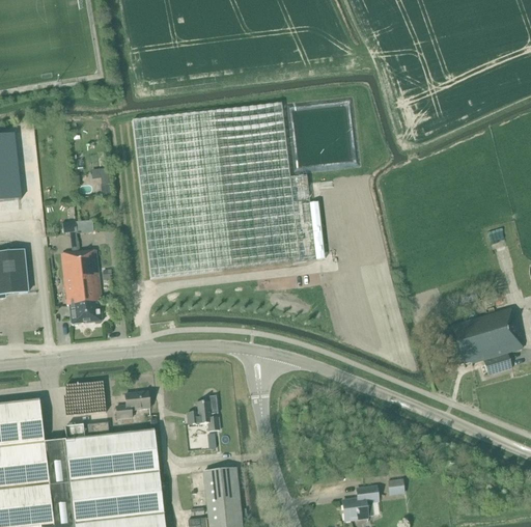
[(150,276),(316,257),(325,256),(318,200),(310,201),(307,173),(290,174),(281,101),(133,118),(150,276)]
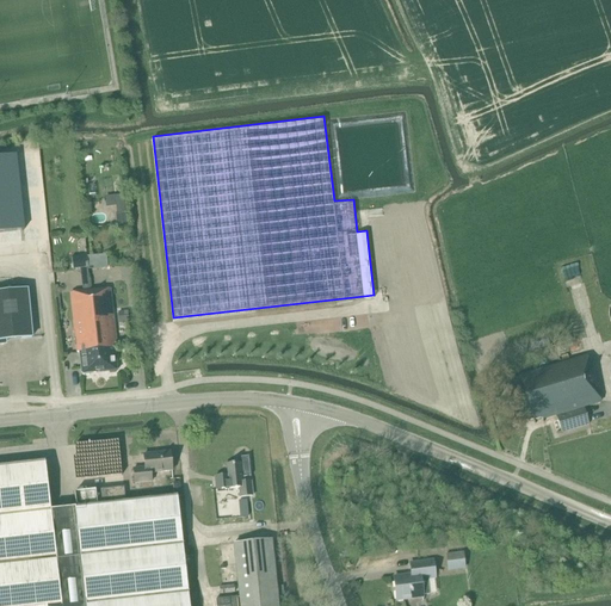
[(17,152),(0,153),(0,228),(24,227),(17,152)]
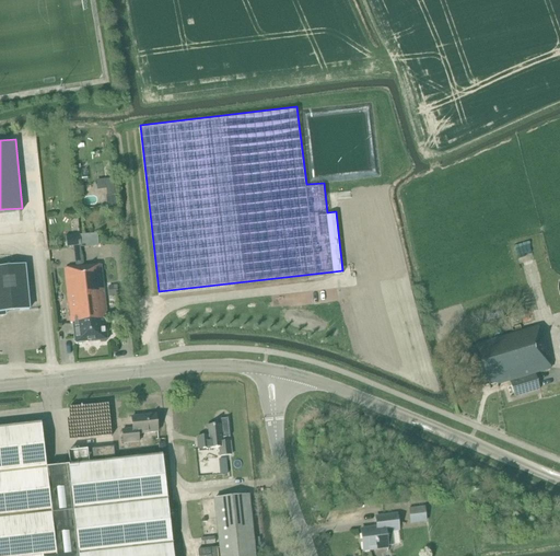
[(115,192),(113,176),(105,176),(107,193),(115,192)]
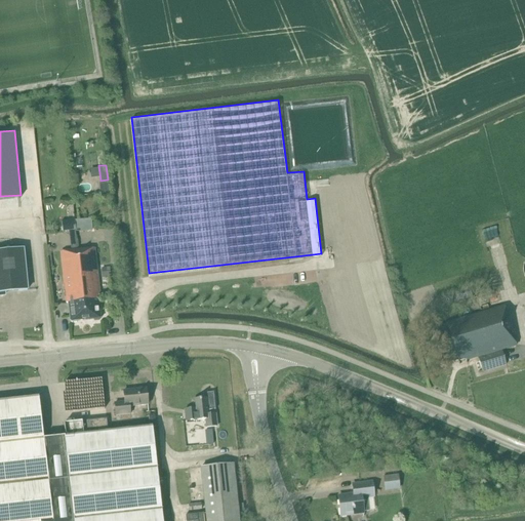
[(94,227),(94,214),(65,215),(65,228),(94,227)]
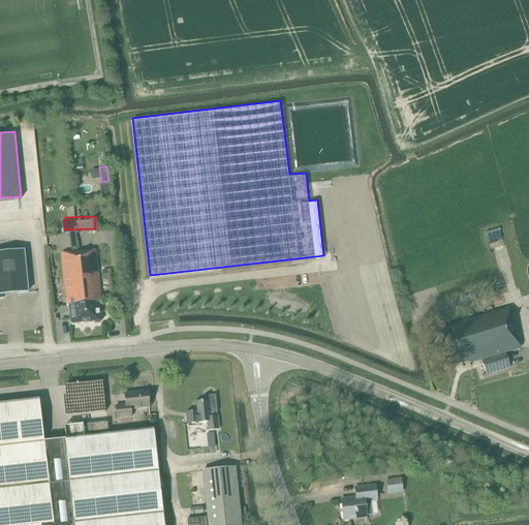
[(101,298),(96,246),(79,248),(82,277),(79,277),(81,297),(91,296),(92,305),(85,306),(86,318),(102,317),(100,299),(101,298)]
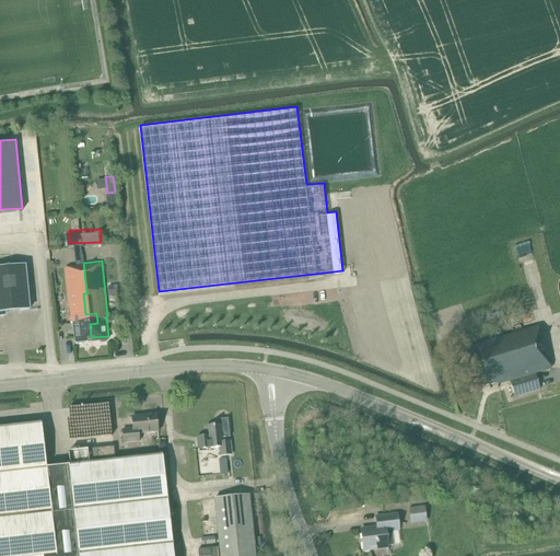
[(0,312),(3,312),(3,309),(30,305),(25,262),(0,263),(0,312)]
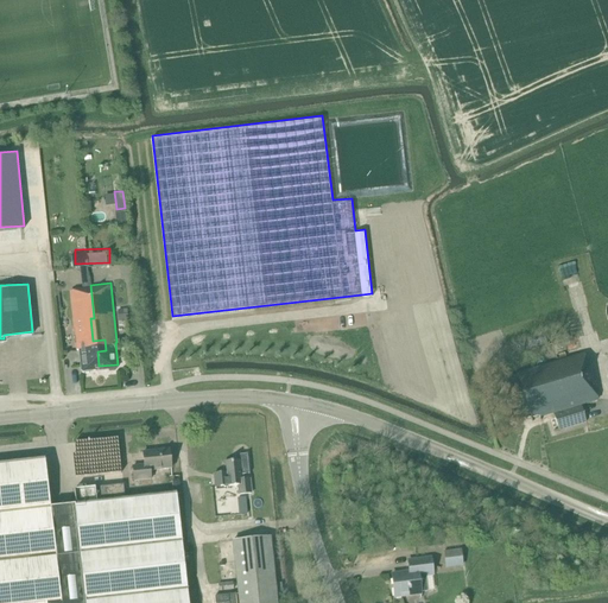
[(90,285),(70,287),(77,347),(78,347),(81,368),(99,366),(97,351),(106,350),(105,340),(93,341),(90,318),(94,318),(90,285)]
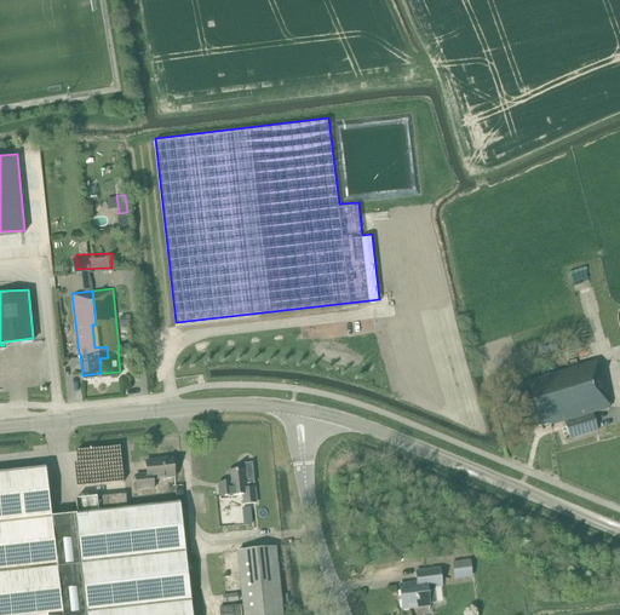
[(131,323),(130,311),(120,312),(121,323),(131,323)]
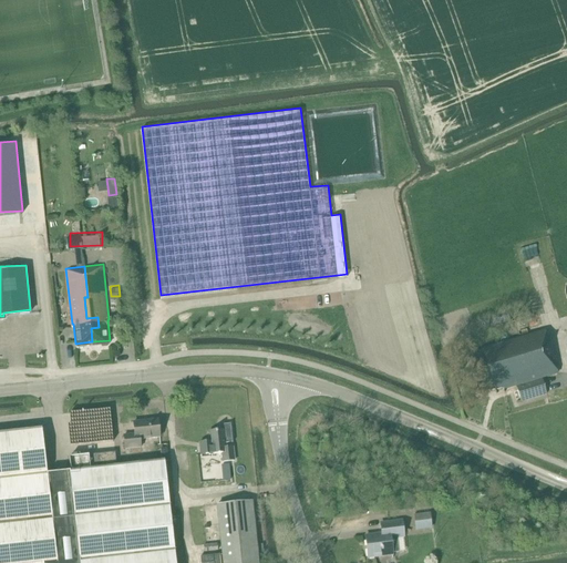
[(482,348),(468,352),(473,365),(472,366),(475,377),(476,376),(480,389),(495,385),(495,387),(504,384),(504,386),(516,381),(521,399),(547,391),(542,375),(546,372),(550,371),(558,369),(545,327),(482,346),(482,348)]
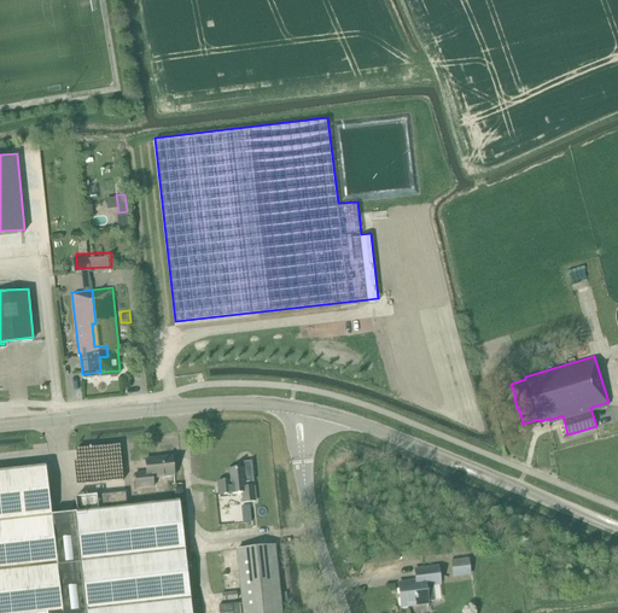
[(147,468),(135,470),(136,484),(153,483),(152,474),(174,472),(173,453),(145,455),(147,468)]
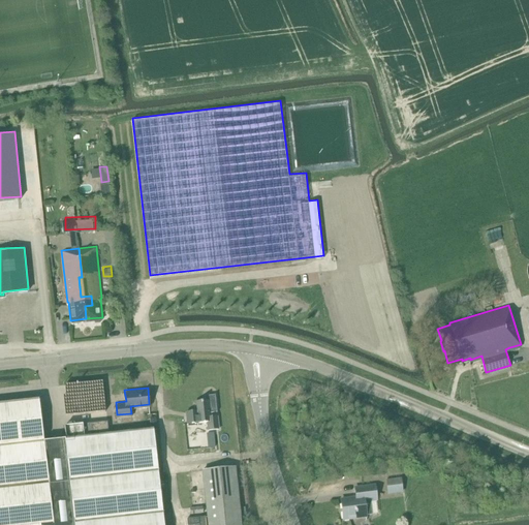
[(205,398),(195,399),(195,408),(185,409),(186,421),(207,419),(208,427),(219,426),(217,413),(211,414),(211,409),(216,409),(215,392),(205,393),(205,398)]
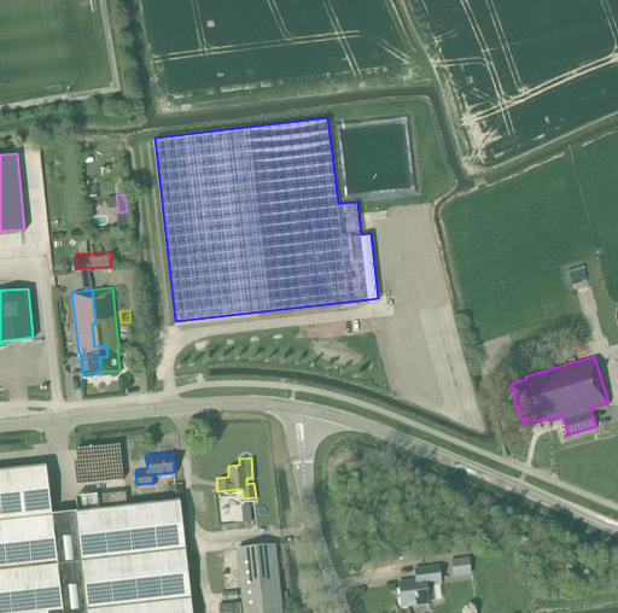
[(0,612),(192,612),(180,498),(128,503),(126,488),(76,494),(77,509),(76,509),(51,512),(45,462),(0,467),(0,612)]
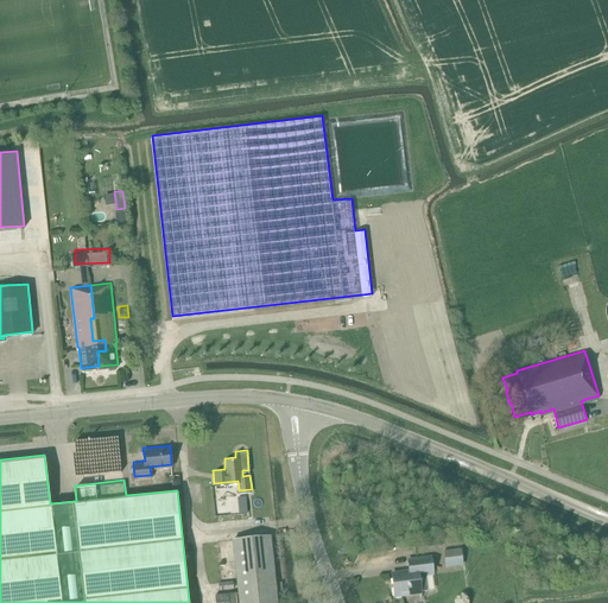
[(277,602),(279,602),(271,533),(233,537),(240,602),(277,602)]
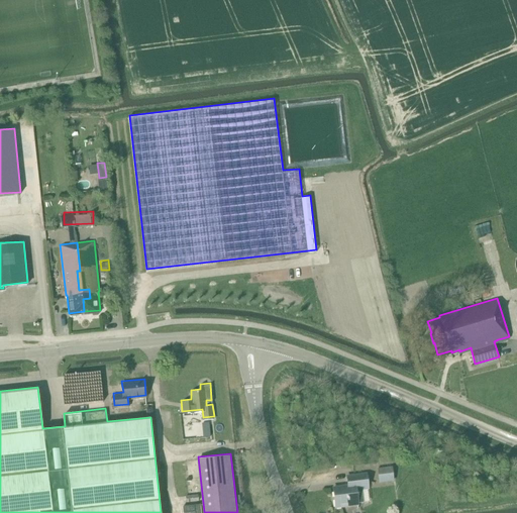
[(392,464),(377,466),(379,481),(394,479),(392,464)]
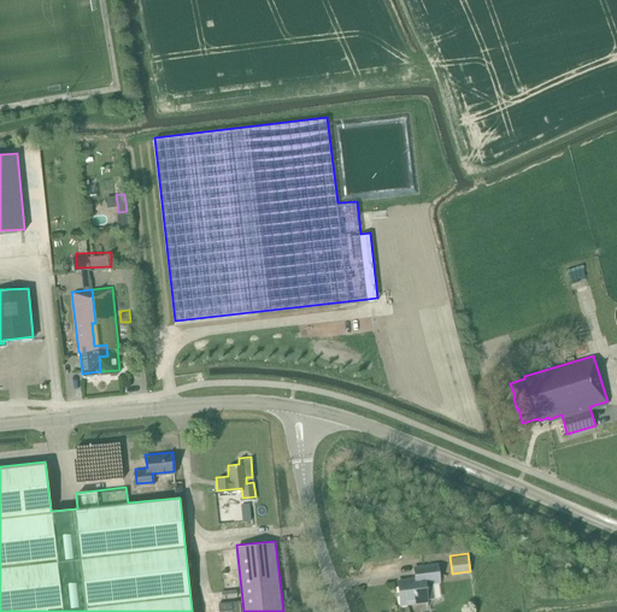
[(416,576),(398,578),(400,602),(428,599),(427,598),(434,596),(432,580),(440,580),(438,562),(415,565),(416,576)]
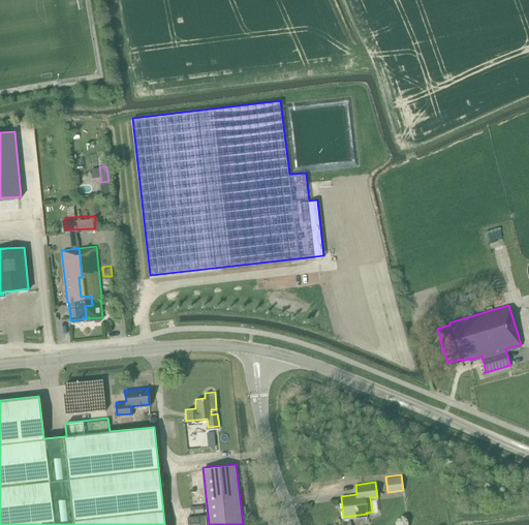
[(206,524),(205,514),(187,516),(187,524),(206,524)]
